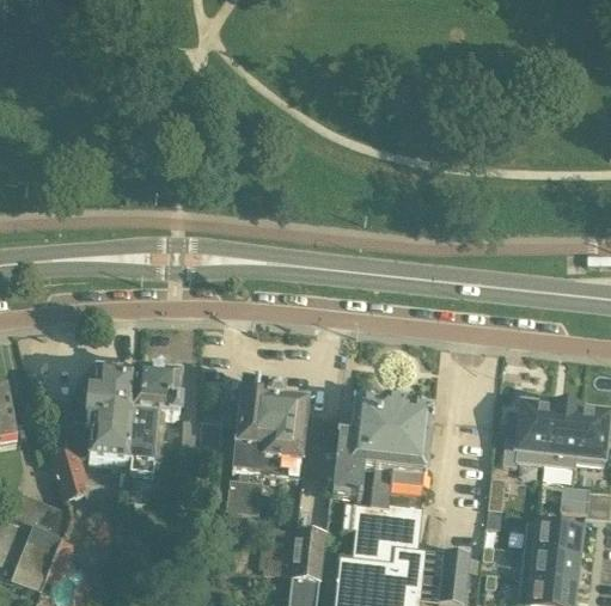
[(123,465),(132,377),(95,373),(95,374),(91,374),(84,380),(83,390),(87,396),(87,399),(75,398),(74,418),(85,420),(85,423),(91,424),(89,444),(90,444),(89,461),(123,465)]
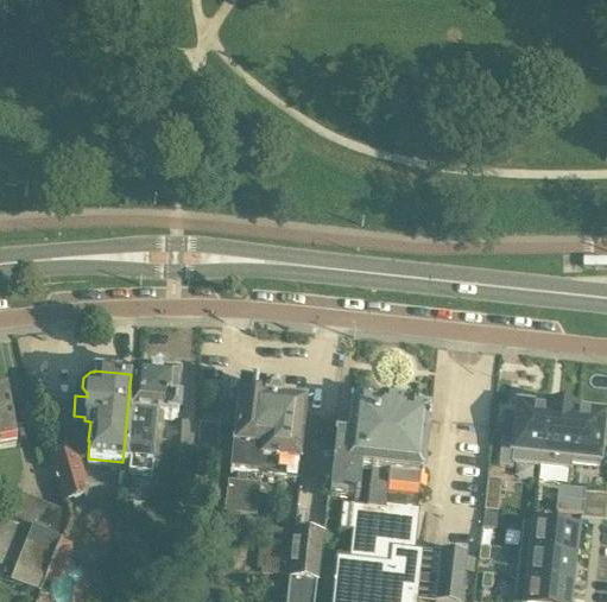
[(131,374),(122,462),(131,462),(130,470),(156,473),(162,414),(177,416),(178,401),(175,401),(177,379),(178,374),(132,371),(132,374),(131,374)]
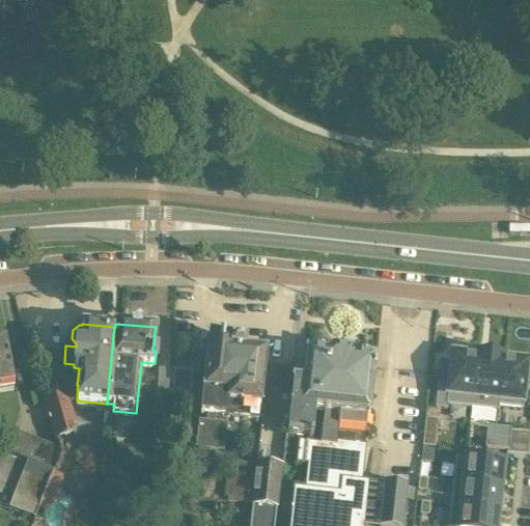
[(224,423),(214,422),(215,412),(257,417),(266,350),(244,348),(245,342),(233,341),(234,336),(210,333),(203,389),(201,411),(206,412),(205,421),(200,420),(197,445),(222,448),(224,423)]
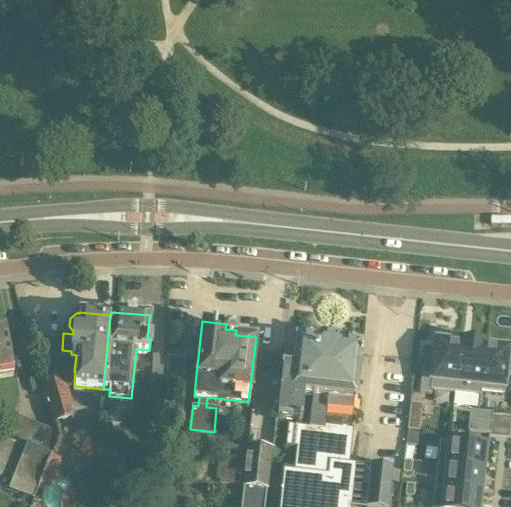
[(4,327),(0,327),(0,372),(13,370),(4,327)]
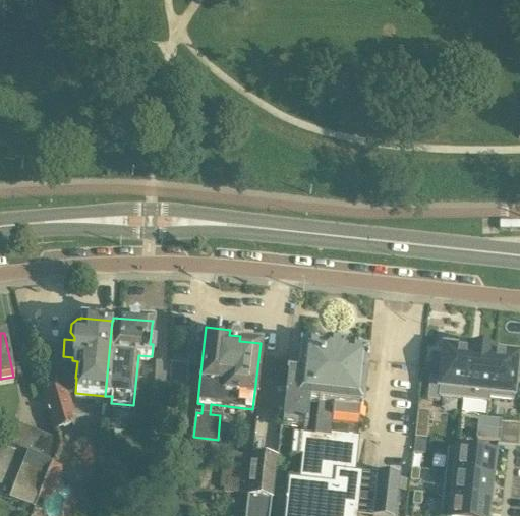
[(361,405),(366,367),(368,350),(347,348),(344,343),(327,341),(323,345),(301,342),(298,371),(288,370),(287,373),(289,373),(283,421),(294,422),(290,452),(301,453),(299,475),(288,474),(283,515),(356,515),(362,469),(355,468),(359,433),(331,430),(333,412),(358,415),(359,405),(361,405)]
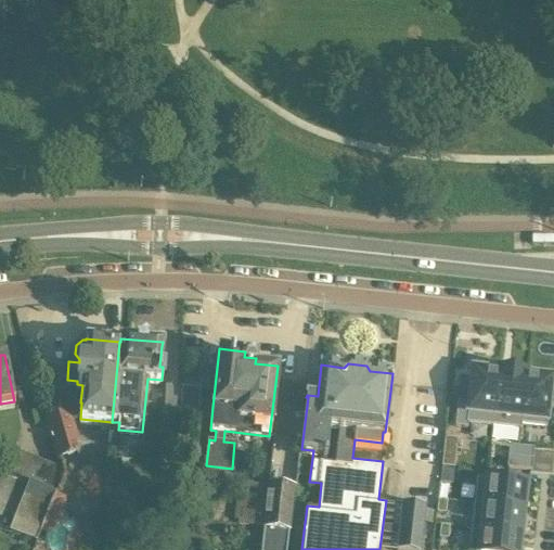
[(458,398),(455,422),(468,424),(468,420),(493,423),(500,369),(498,369),(473,366),(468,399),(458,398)]
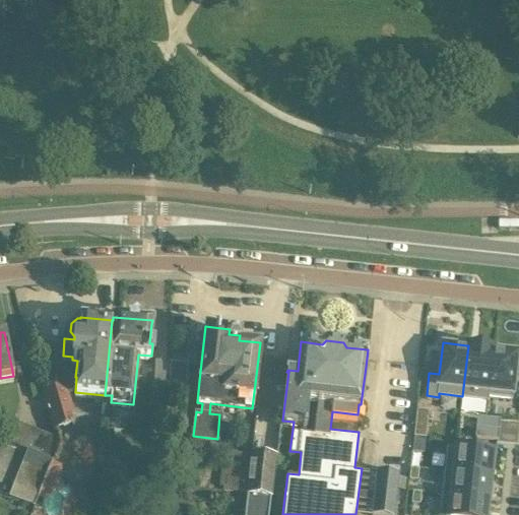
[(468,345),(462,396),(489,399),(489,394),(487,394),(492,348),(494,348),(495,346),(476,344),(469,343),(466,343),(466,345),(468,345)]
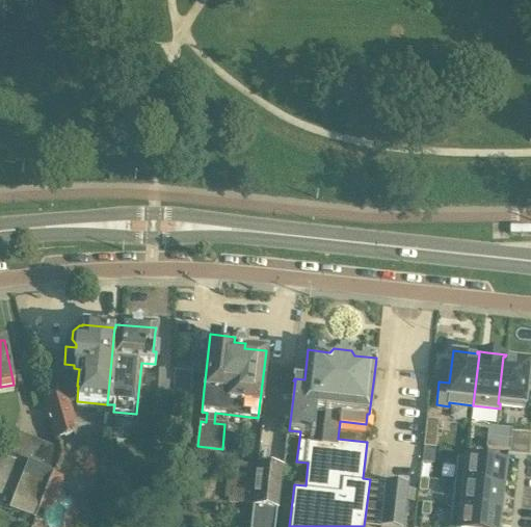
[(503,357),(498,403),(500,403),(524,405),(529,359),(505,357),(503,357)]
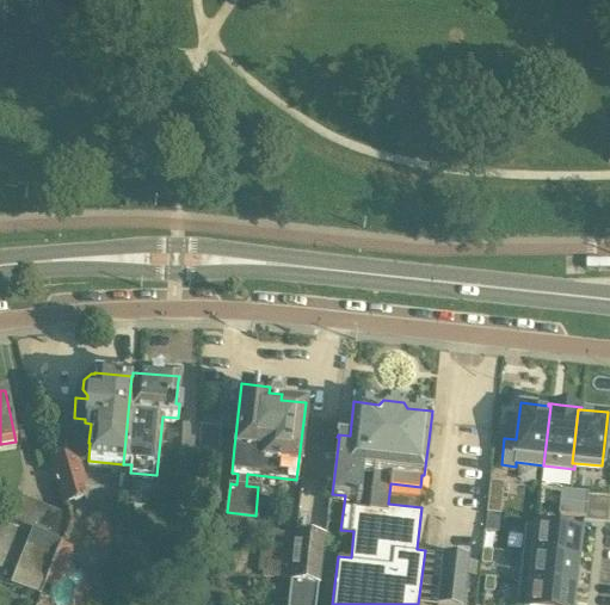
[(180,450),(197,451),(198,421),(183,420),(180,450)]
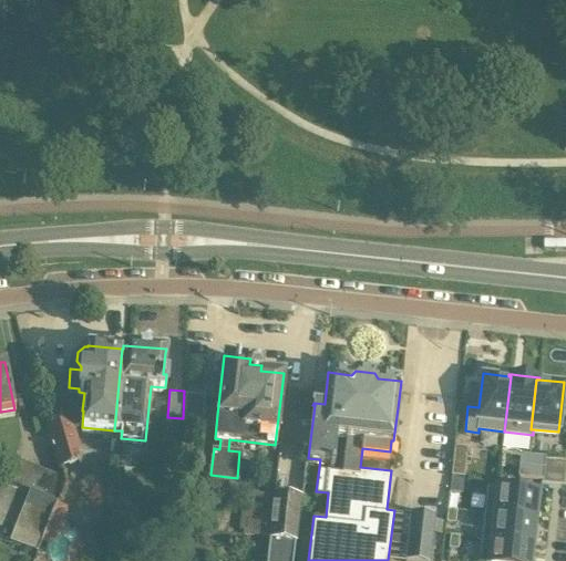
[(185,391),(183,418),(183,426),(201,428),(205,393),(185,391)]
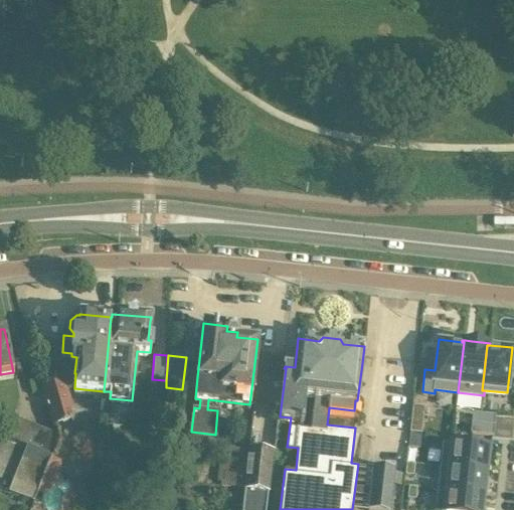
[(71,418),(60,379),(43,384),(55,423),(71,418)]
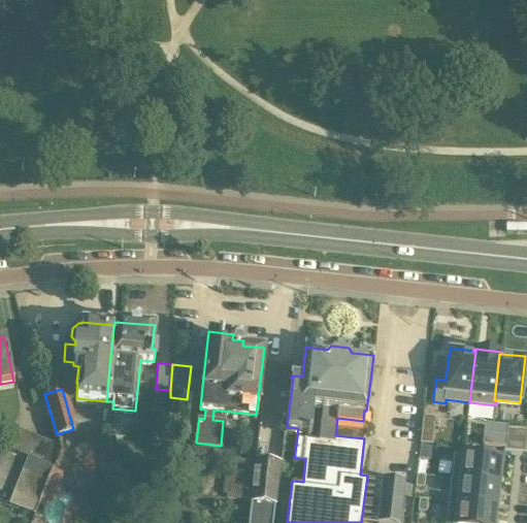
[(487,419),(485,430),(508,432),(509,422),(487,419)]
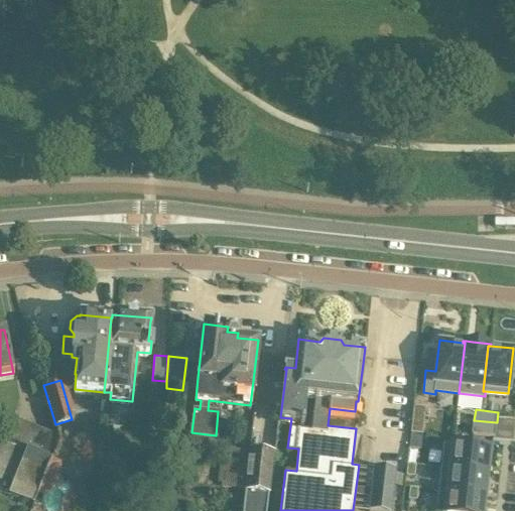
[(22,441),(31,420),(20,416),(11,436),(22,441)]
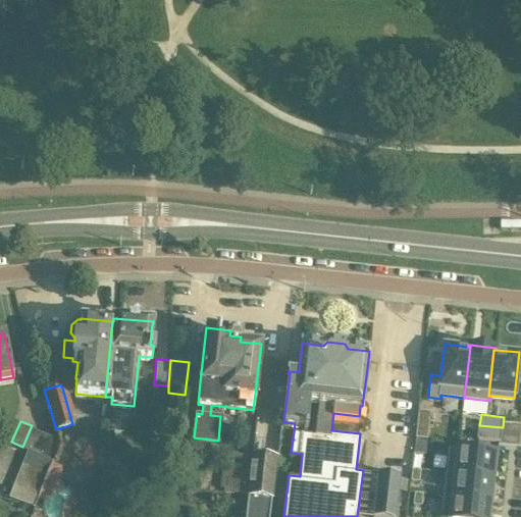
[(240,424),(229,423),(228,434),(239,435),(240,424)]
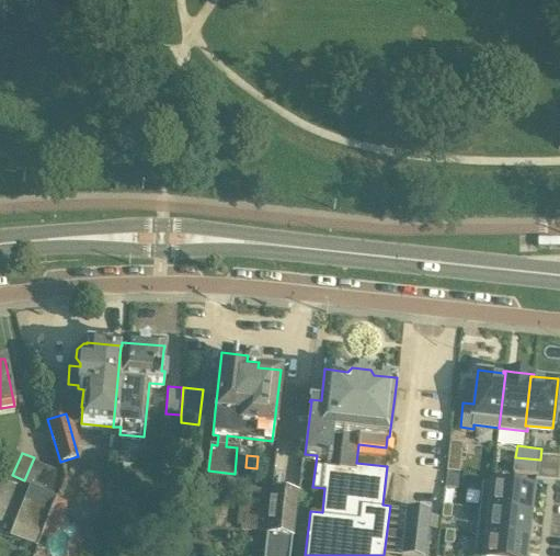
[(45,462),(34,457),(24,480),(29,483),(36,485),(45,462)]
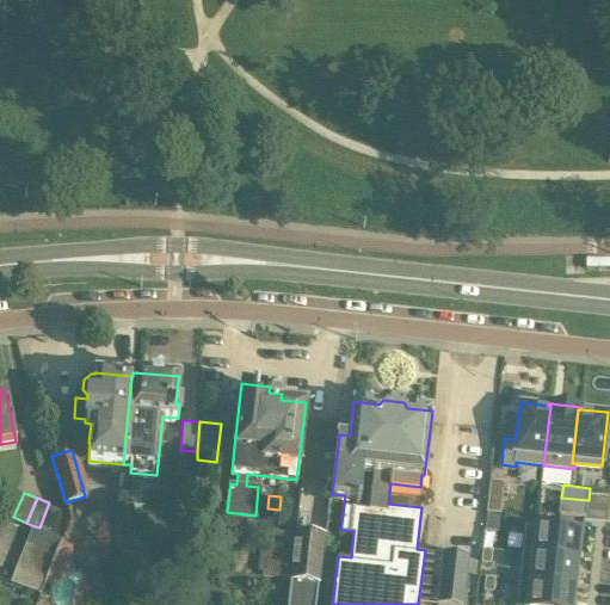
[(589,500),(561,498),(560,510),(587,513),(589,500)]
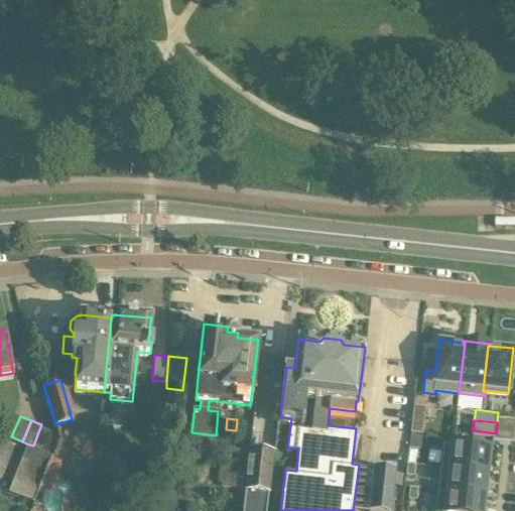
[(41,424),(33,445),(44,450),(52,429),(41,424)]
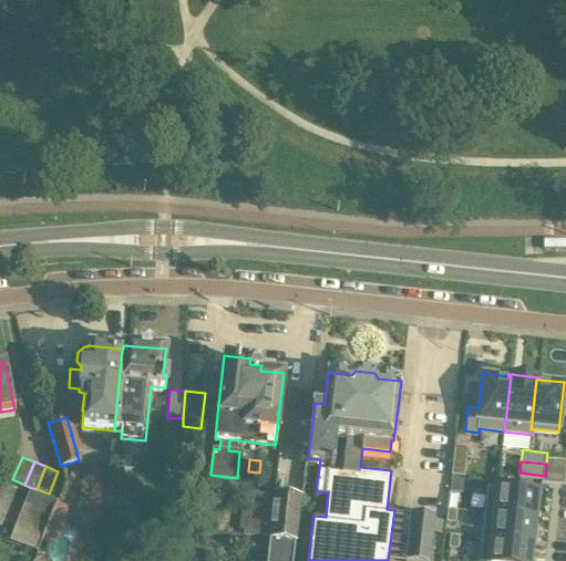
[(452,474),(450,489),(462,490),(463,475),(452,474)]
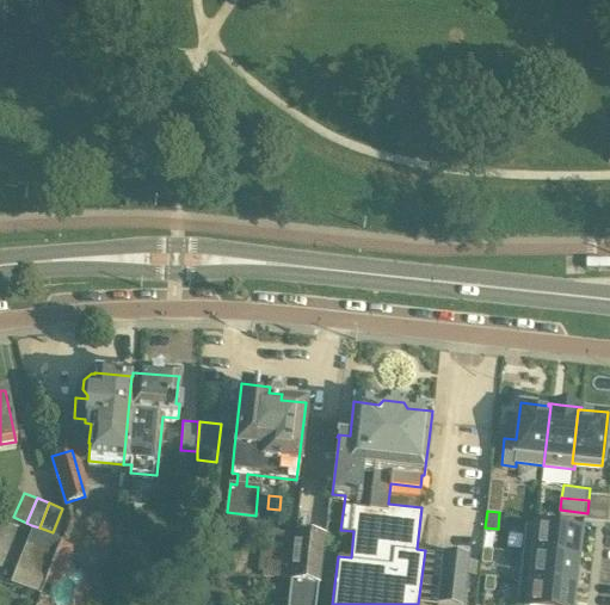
[(525,522),(522,549),(577,556),(580,528),(525,522)]
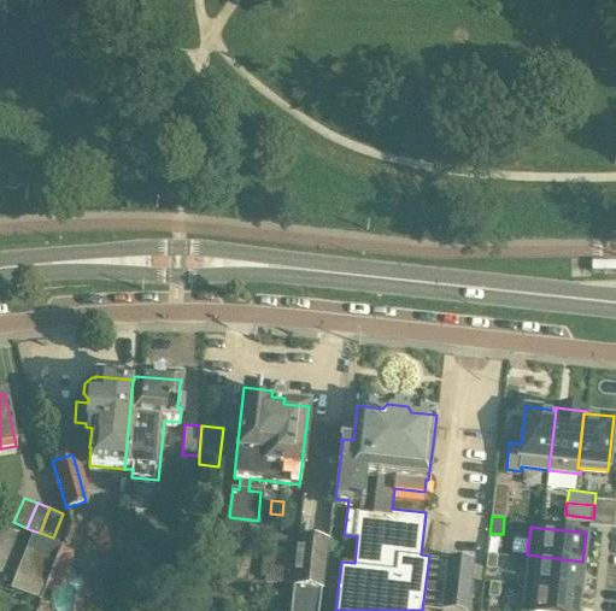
[(31,530),(27,544),(56,556),(62,541),(53,538),(40,533),(31,530)]
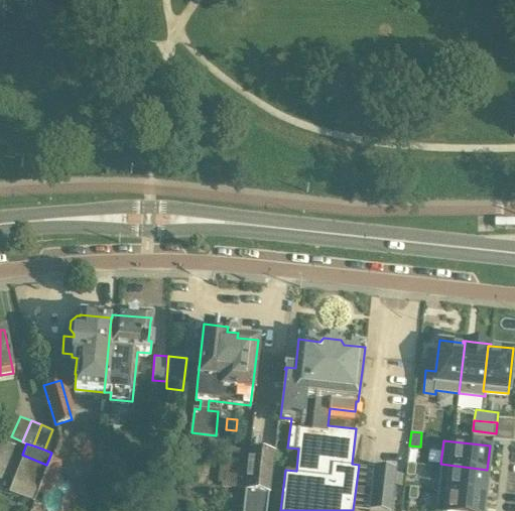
[(251,448),(228,445),(225,487),(246,489),(243,510),(266,510),(269,491),(270,491),(275,451),(251,448)]
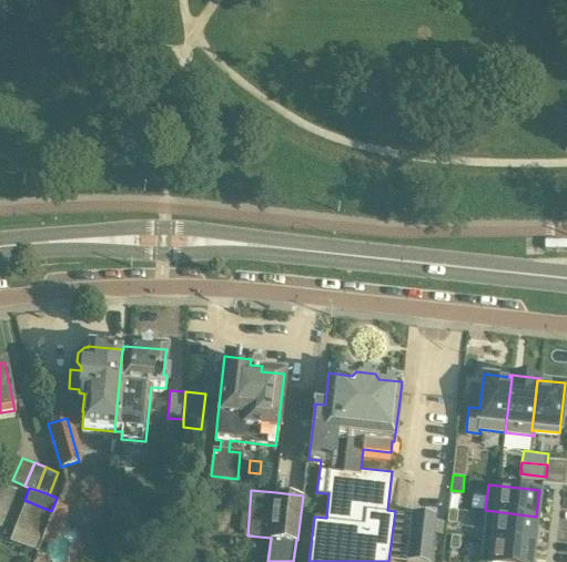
[(24,500),(20,512),(47,523),(51,511),(24,500)]
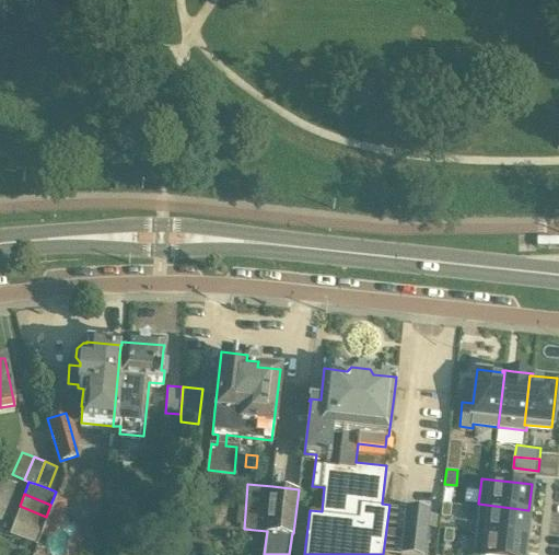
[(443,500),(441,513),(450,515),(452,501),(443,500)]
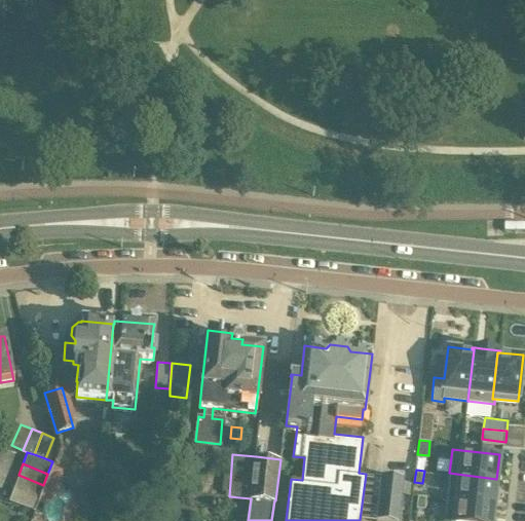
[(449,473),(446,496),(494,501),(496,479),(449,473)]
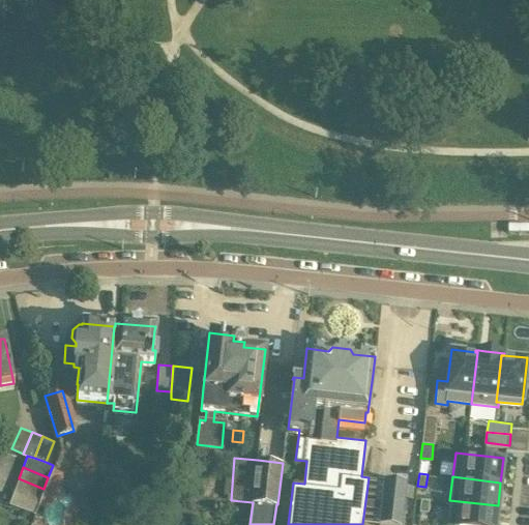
[(402,524),(407,479),(385,477),(383,477),(378,524),(390,524),(402,524)]
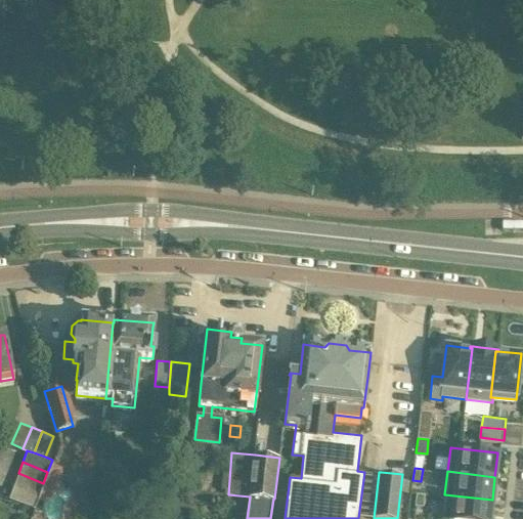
[(43,483),(18,473),(13,484),(38,494),(43,483)]
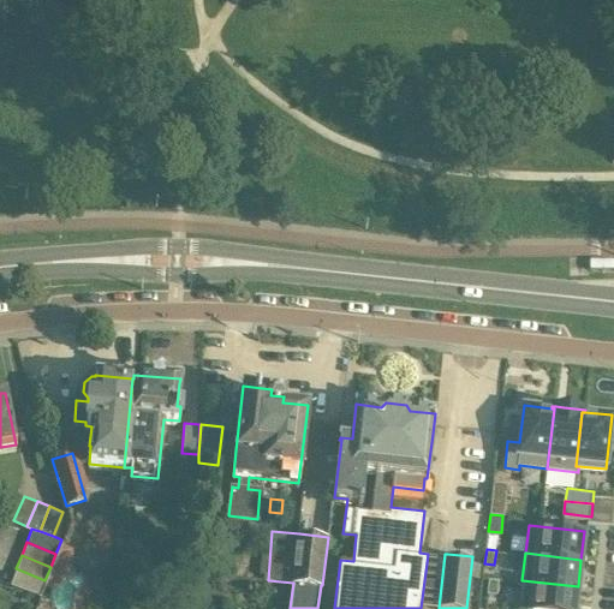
[(45,580),(16,568),(11,583),(40,595),(45,580)]
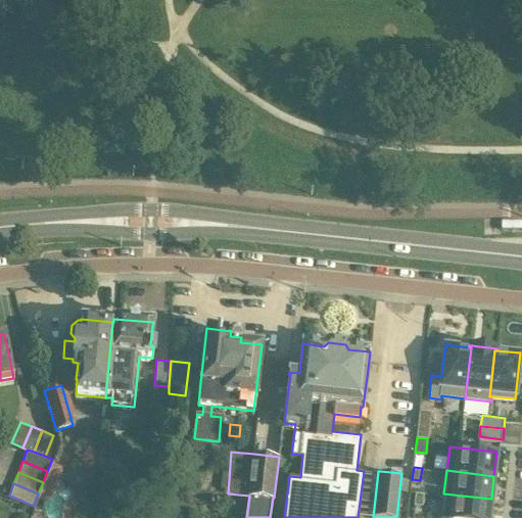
[(416,490),(414,503),(423,504),(424,491),(416,490)]
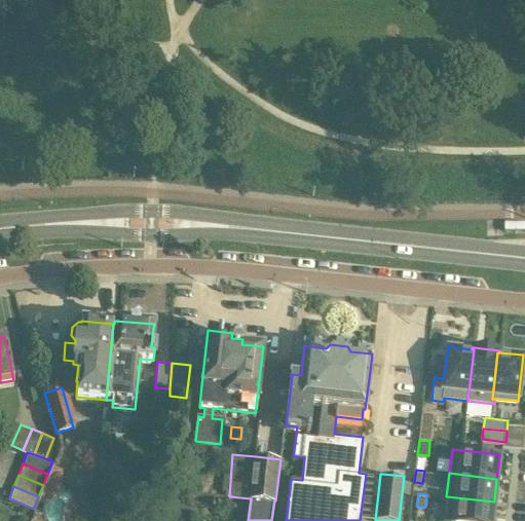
[(444,520),(491,520),(494,501),(446,496),(444,520)]
